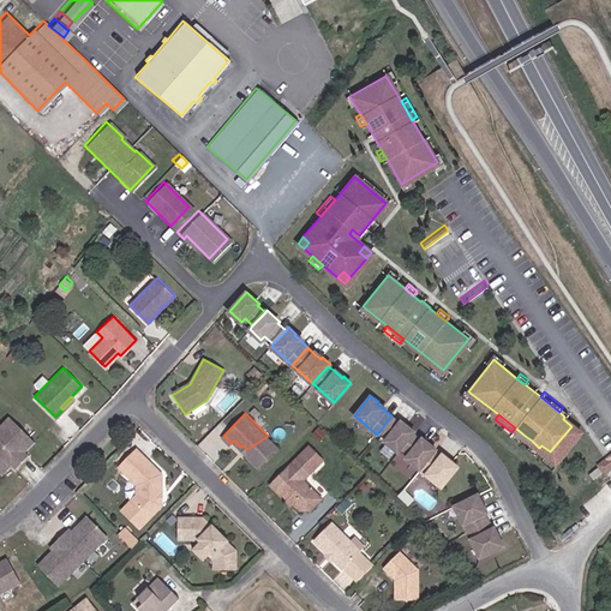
[(413,432),(414,431),(401,419),(400,421),(391,415),(377,435),(397,450),(413,432)]
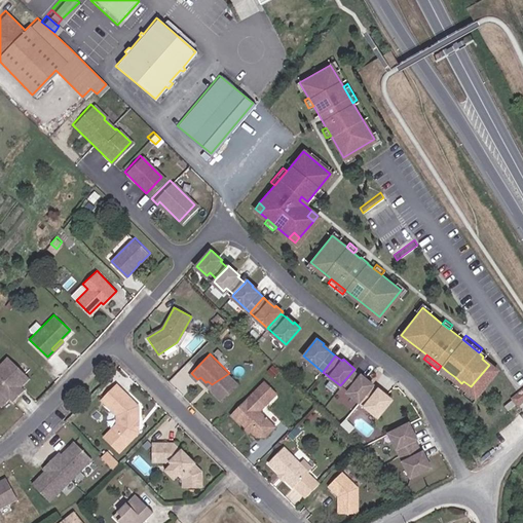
[(10,357),(0,366),(0,381),(12,396),(31,378),(10,357)]
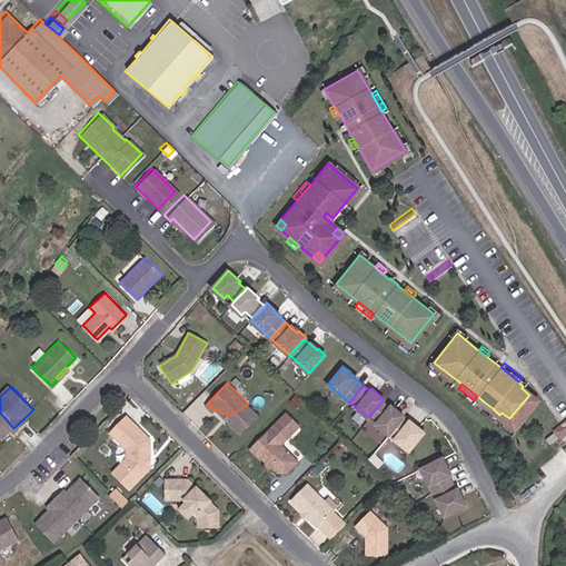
[(403,417),(404,415),(391,405),(389,406),(383,400),(368,417),(389,434),(403,417)]
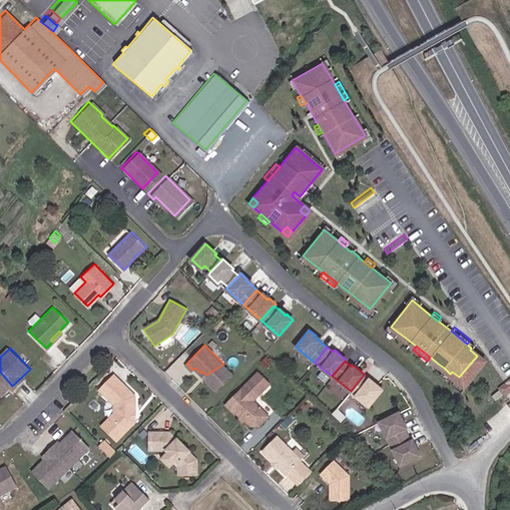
[(440,372),(444,368),(437,363),(434,367),(440,372)]
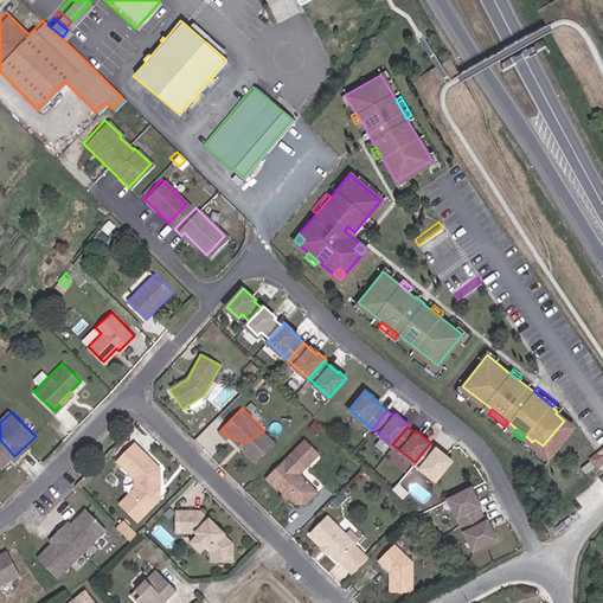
[(275,440),(264,430),(244,443),(244,444),(244,448),(256,460),(275,440)]
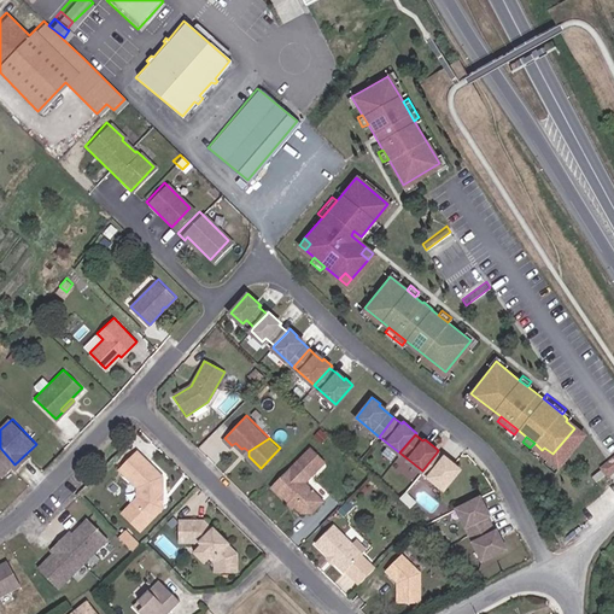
[(15,465),(0,448),(0,472),(9,463),(12,467),(15,465)]
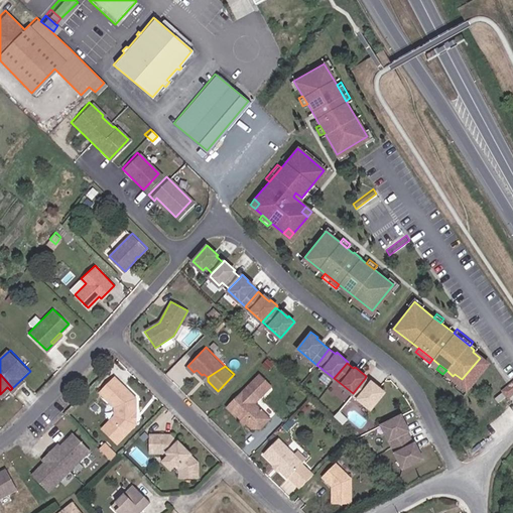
[(104,427),(118,442),(141,418),(137,398),(115,377),(101,391),(116,406),(116,414),(104,427)]
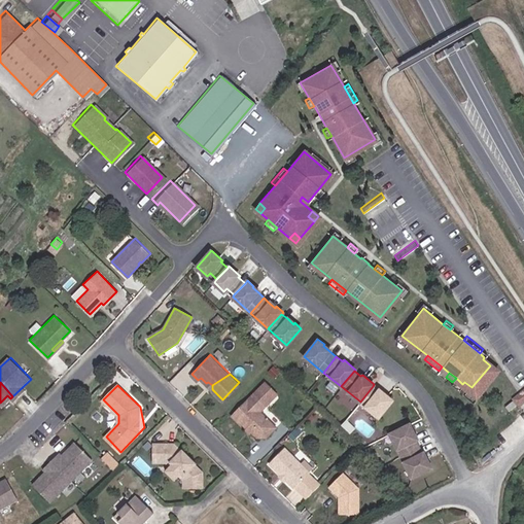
[(378,390),(373,386),(360,402),(379,417),(393,399),(386,394),(385,395),(378,390)]
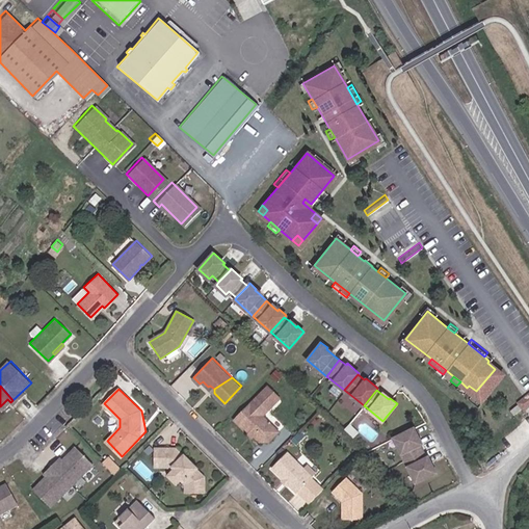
[(525,406),(528,402),(528,391),(519,400),(525,406)]
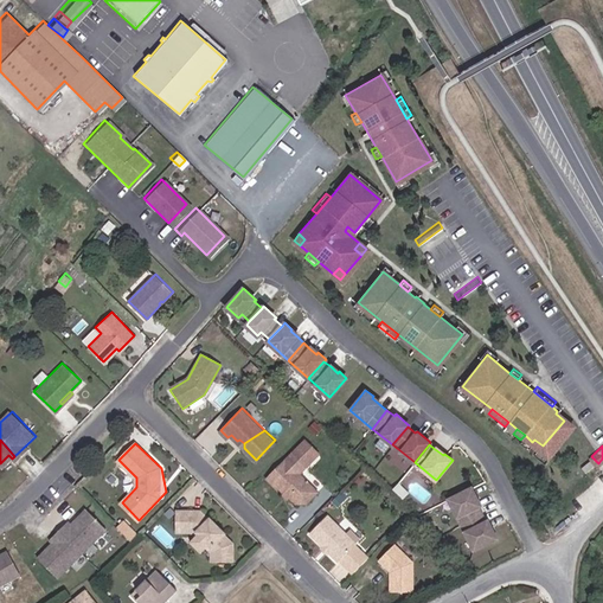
[(320,453),(314,447),(309,451),(315,457),(320,453)]
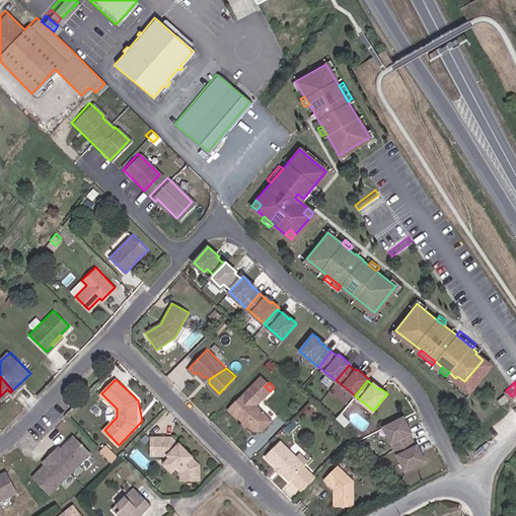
[(229,409),(242,422),(244,420),(248,424),(254,430),(263,430),(272,420),(263,411),(269,404),(251,386),(229,409)]
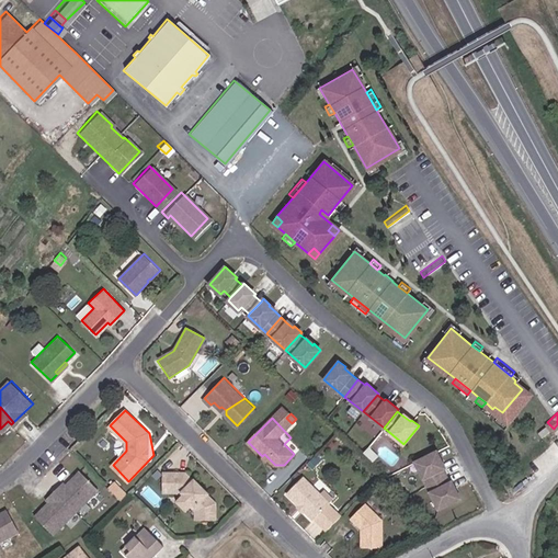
[(543,435),(550,429),(547,424),(539,431),(543,435)]
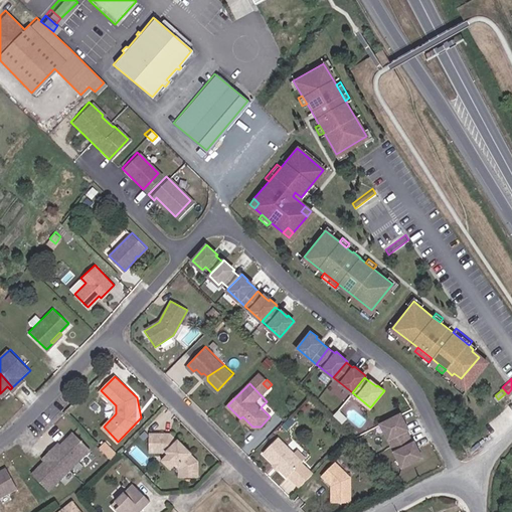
[(344,416),(337,410),(333,415),(340,421),(344,416)]
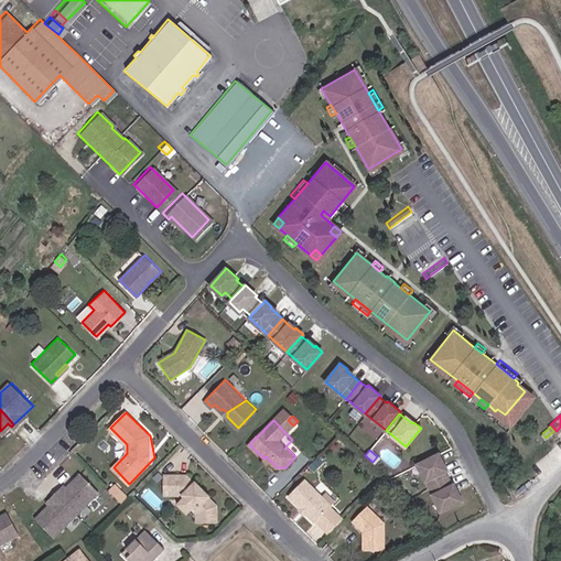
[(439,453),(418,464),(429,487),(449,477),(445,471),(441,463),(443,462),(439,453)]
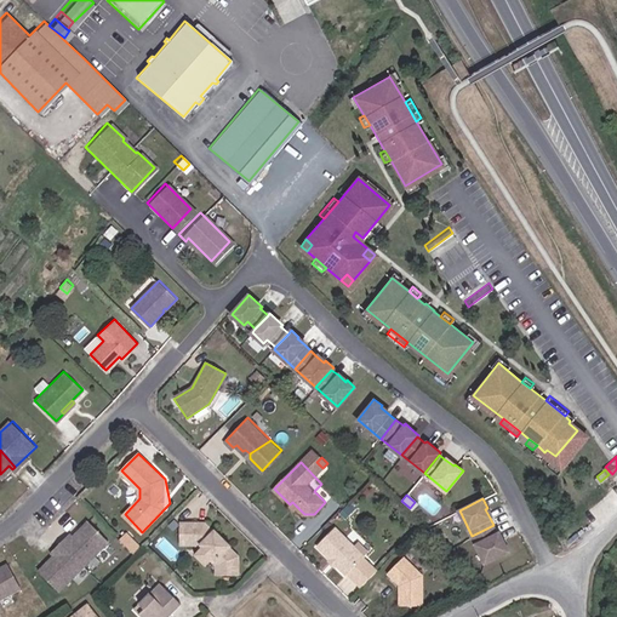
[(86,519),(70,535),(89,556),(106,540),(86,519)]
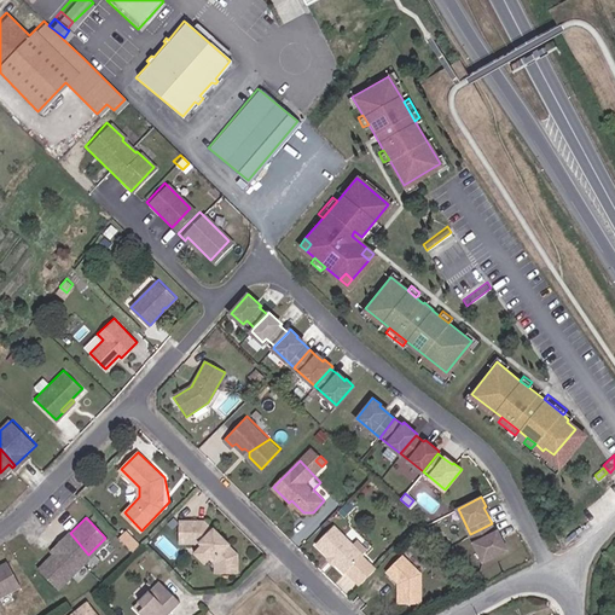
[(218,570),(239,570),(239,553),(230,545),(232,543),(215,526),(212,531),(206,526),(208,522),(206,520),(183,520),(183,541),(197,541),(199,544),(202,543),(204,545),(196,552),(207,562),(214,555),(216,558),(215,560),(218,562),(218,570)]
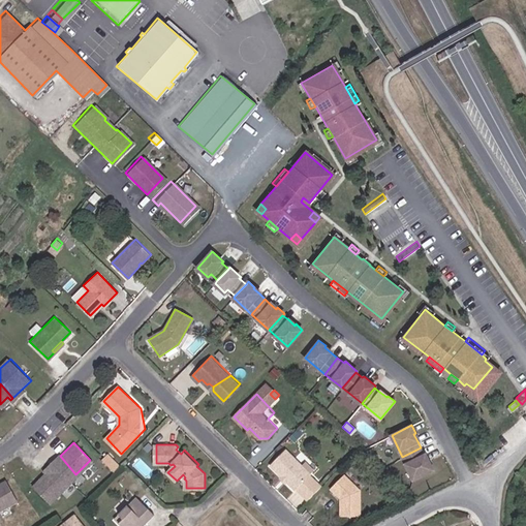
[(310,474),(311,473),(285,449),(271,464),(296,489),(297,488),(308,499),(321,486),(310,474)]
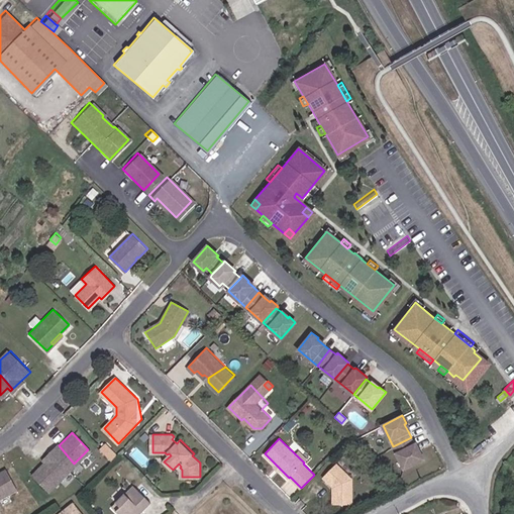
[(74,464),(59,445),(57,446),(55,444),(43,455),(46,457),(31,473),(47,489),(74,464)]
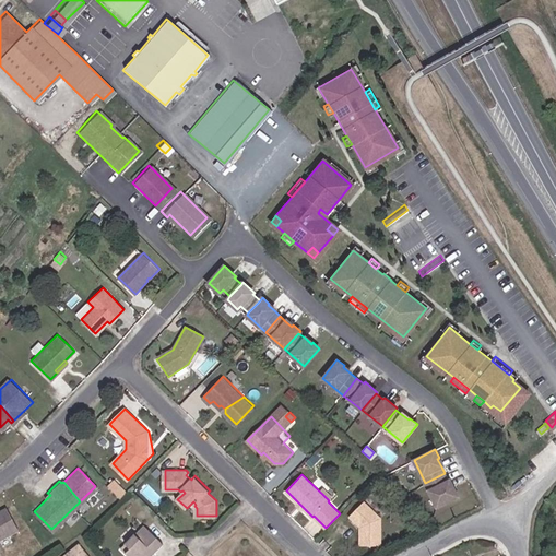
[(378,515),(364,500),(350,516),(358,524),(361,524),(363,525),(363,532),(359,532),(361,543),(381,541),(378,515)]
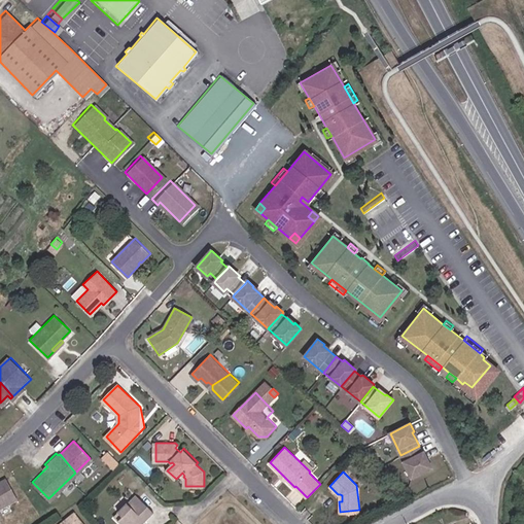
[(0,504),(16,496),(5,476),(0,478),(0,504)]
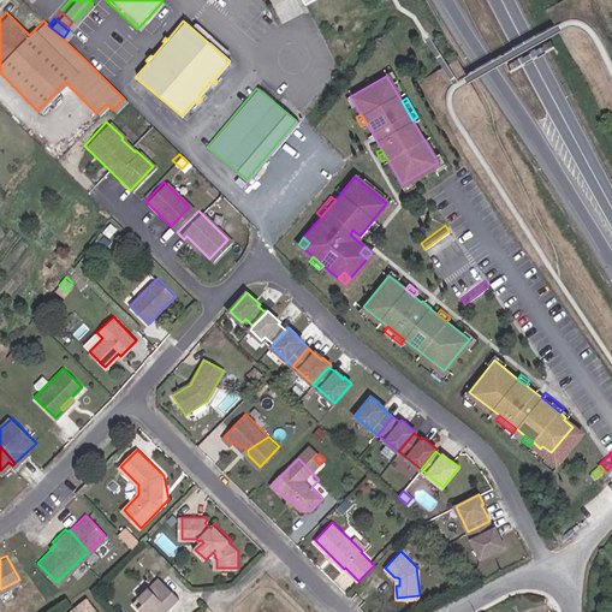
[(132,604),(141,611),(159,611),(162,608),(166,611),(179,598),(159,578),(132,604)]
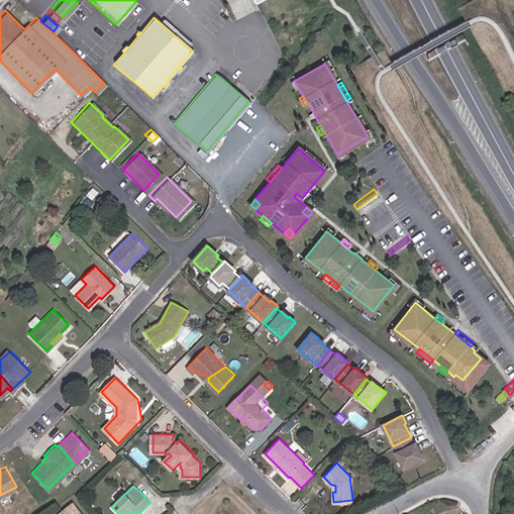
[(89,513),(78,498),(55,513),(89,513)]
